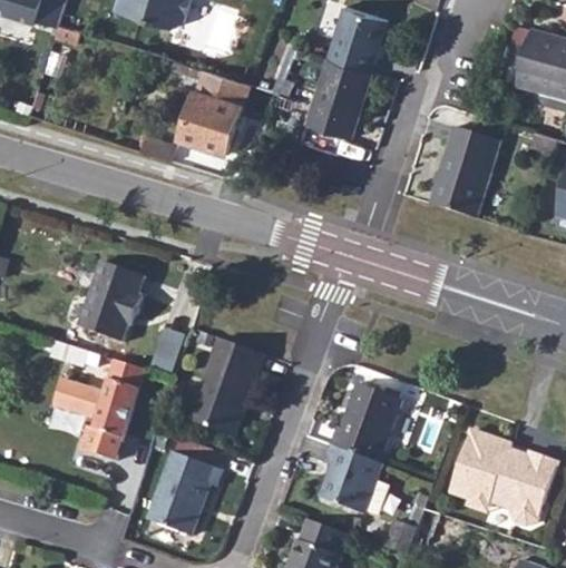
[(58,23),(64,0),(0,0),(0,11),(36,22),(37,20),(57,26),(58,23)]
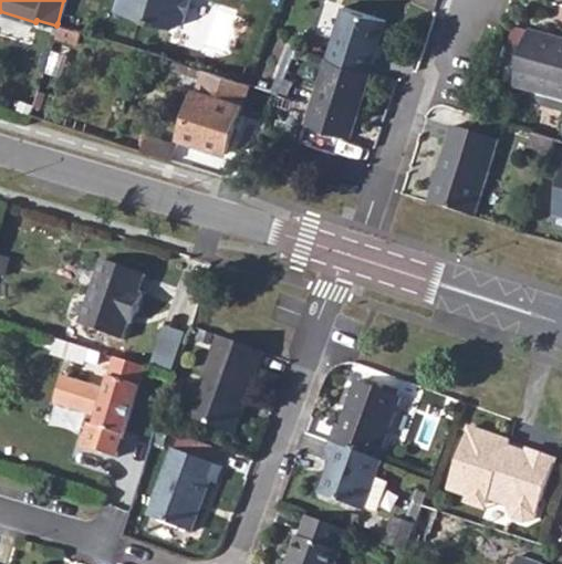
[(115,0),(113,9),(170,25),(180,21),(186,0),(115,0)]
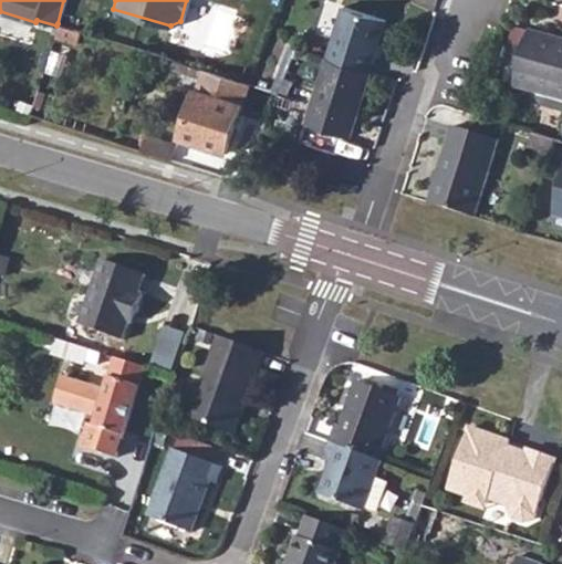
[(345,7),(329,58),(372,72),(388,21),(345,7)]
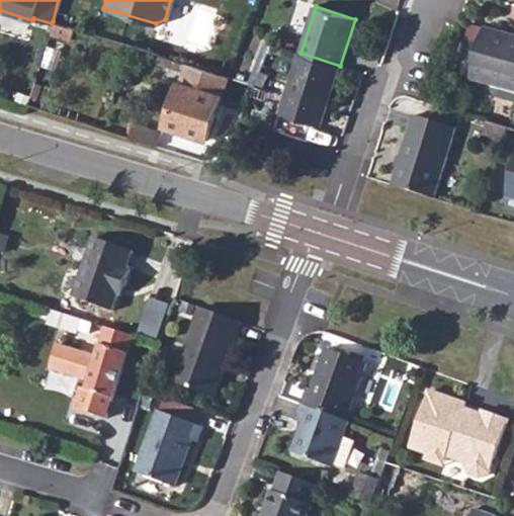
[(468,82),(513,93),(513,38),(483,30),(468,82)]
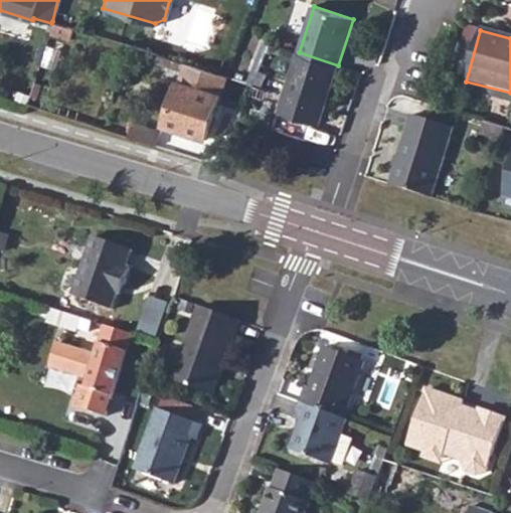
[(338,65),(299,52),(280,112),(319,125),(338,65)]
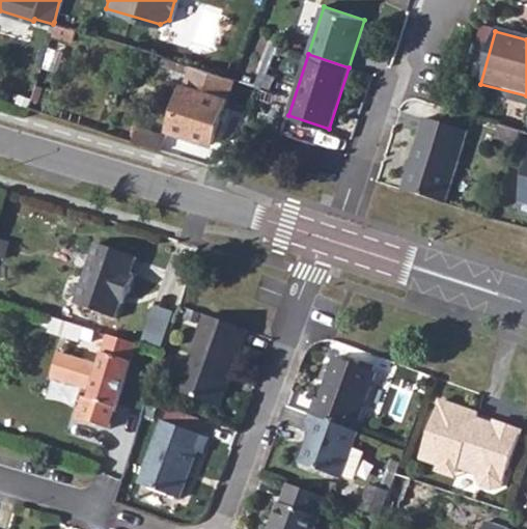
[(170,58),(167,68),(185,74),(178,94),(175,105),(167,128),(211,142),(232,79),(170,58)]
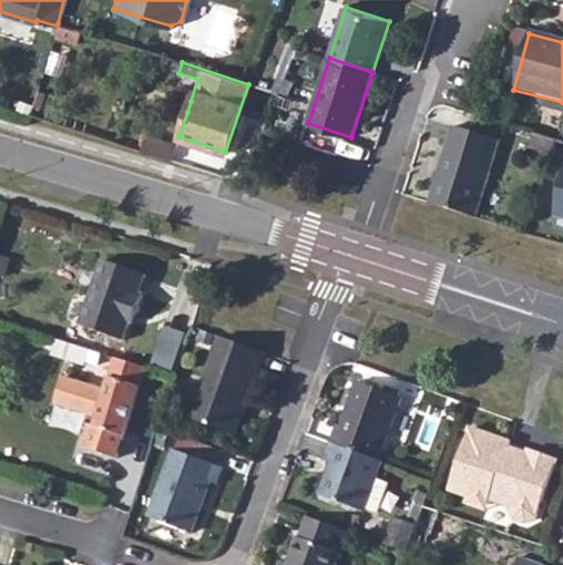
[(175,106),(187,112),(191,101),(178,98),(175,106)]
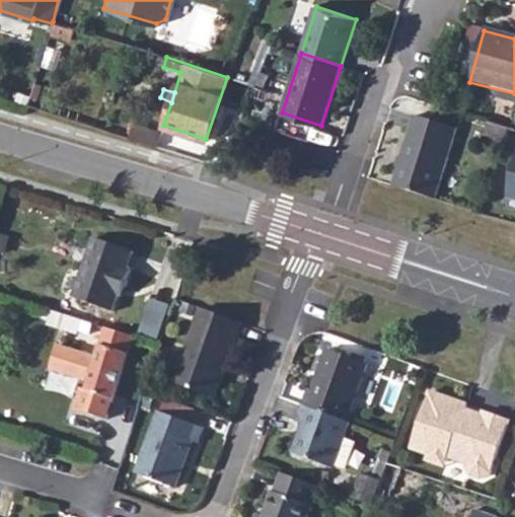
[(412,116),(389,183),(432,197),(454,130),(412,116)]
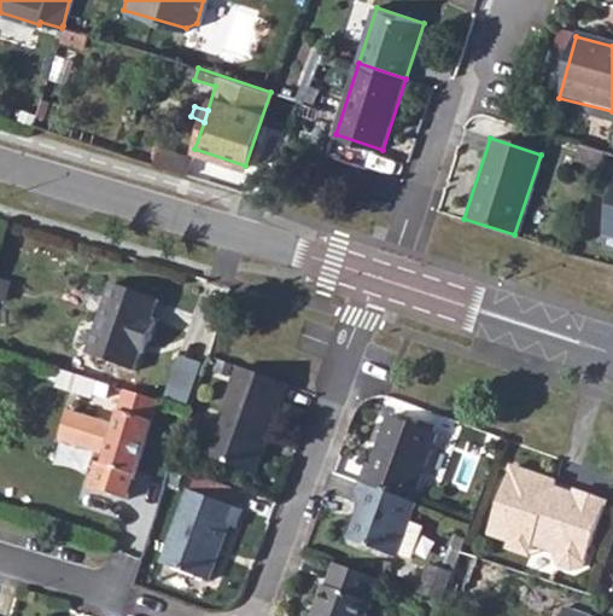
[(579,146),(573,168),(596,175),(602,152),(579,146)]
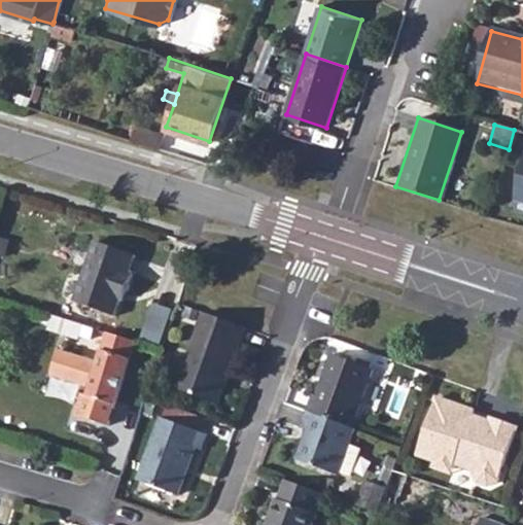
[(522,132),(514,130),(509,149),(519,152),(522,142),(522,132)]
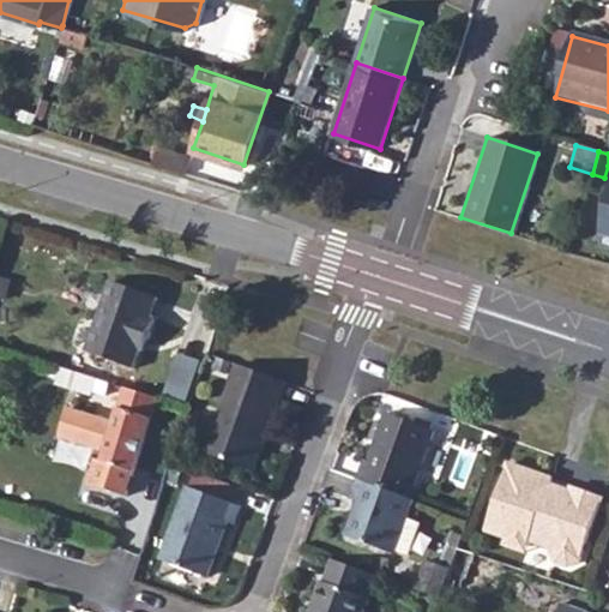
[(109,281),(84,352),(132,369),(139,349),(143,337),(146,340),(154,319),(150,317),(157,298),(109,281)]
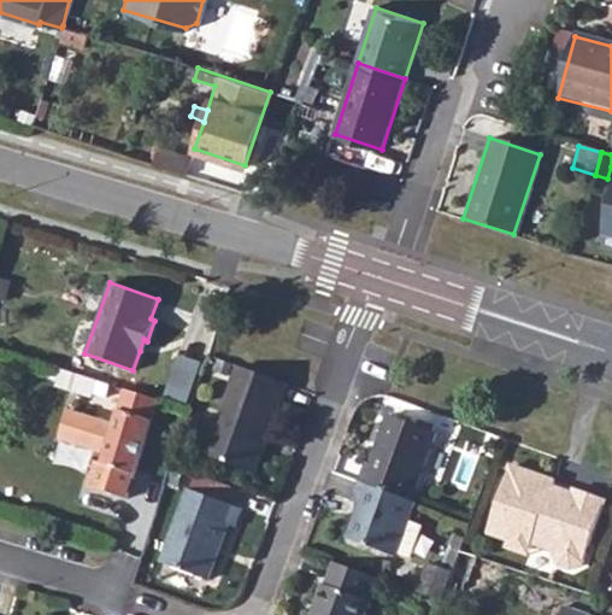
[(186,398),(200,357),(178,349),(164,390),(186,398)]
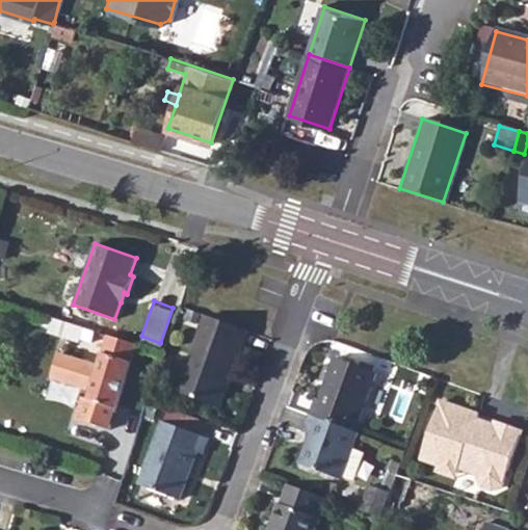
[(79,326),(49,317),(44,332),(74,340),(79,326)]
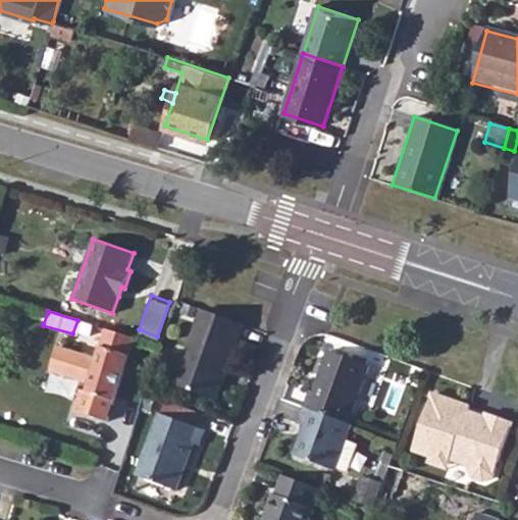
[(243,325),(203,311),(176,386),(215,401),(243,325)]
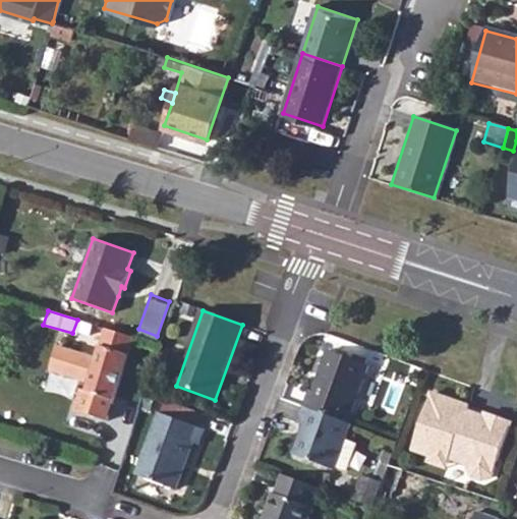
[(132,337),(103,328),(93,357),(84,382),(81,390),(78,389),(71,409),(105,419),(132,337)]
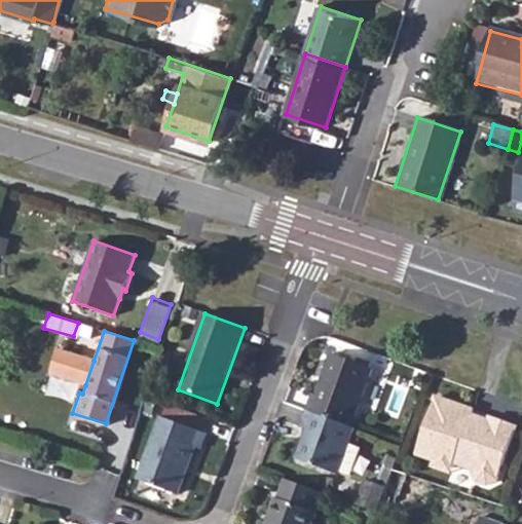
[(59,349),(51,374),(85,385),(94,361),(59,349)]
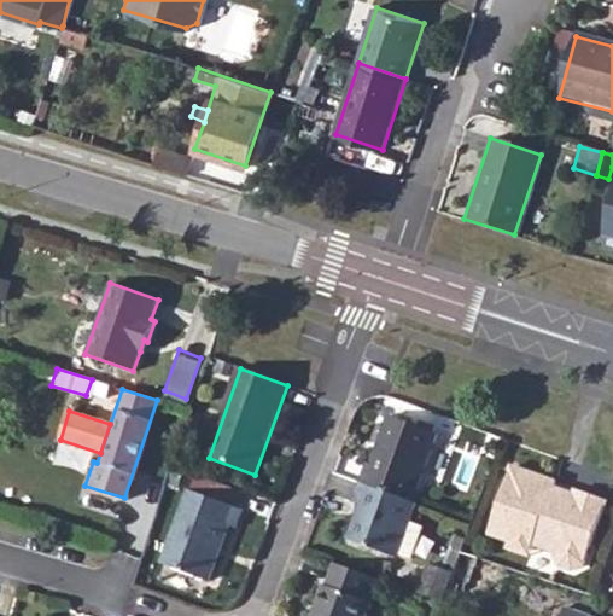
[(366,463),(358,482),(412,501),(437,430),(389,413),(369,464),(366,463)]
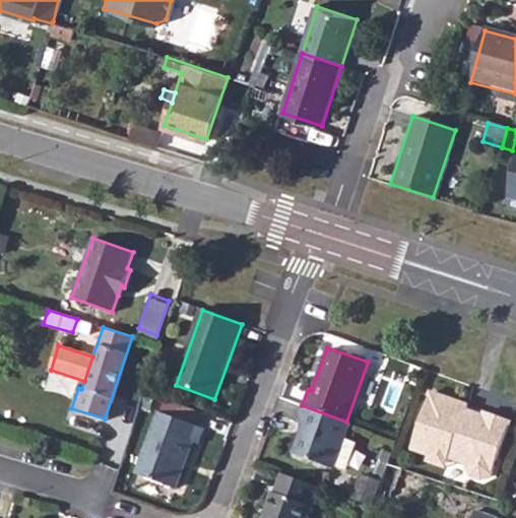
[(490,472),(508,423),(482,413),(480,413),(474,416),(468,413),(466,407),(464,407),(466,402),(430,389),(416,425),(423,427),(417,440),(431,445),(429,452),(446,458),(448,455),(466,461),(465,463),(469,473),(480,476),(490,472)]
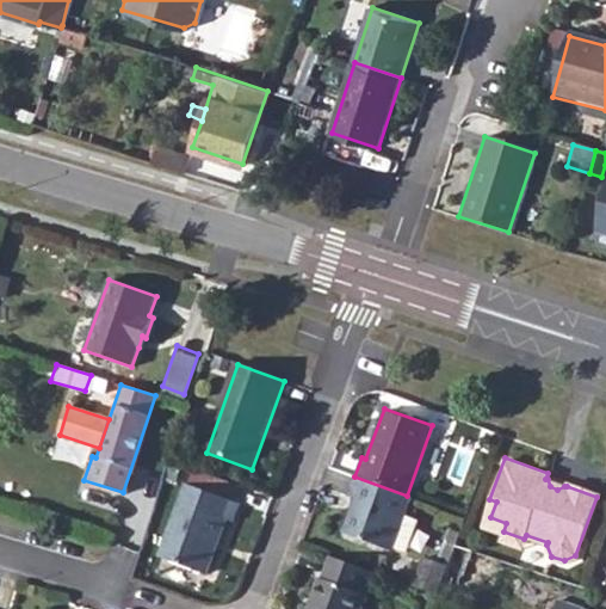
[(407,496),(354,477),(348,494),(356,498),(344,534),(390,551),(410,497),(407,496)]
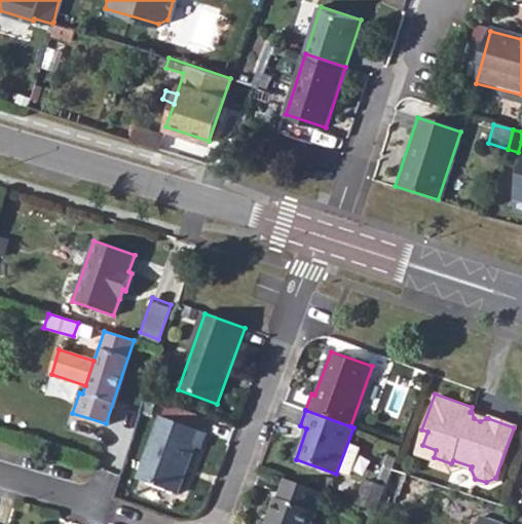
[(480,421),(486,418),(472,412),(474,418),(480,421)]
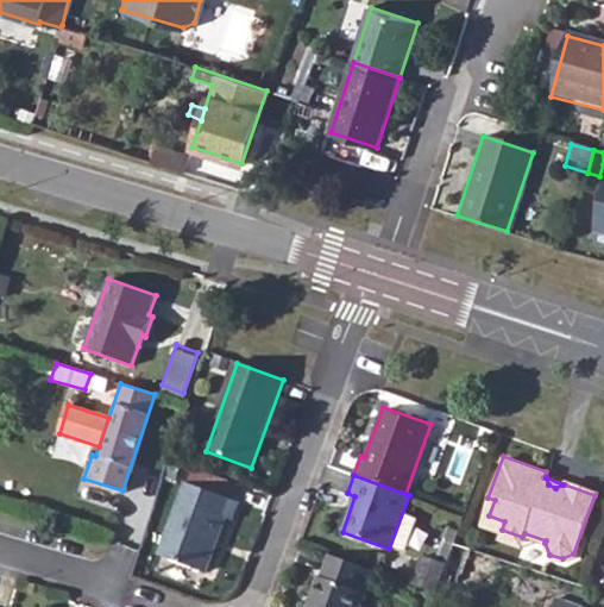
[(566,479),(565,485),(595,495),(596,489),(566,479)]
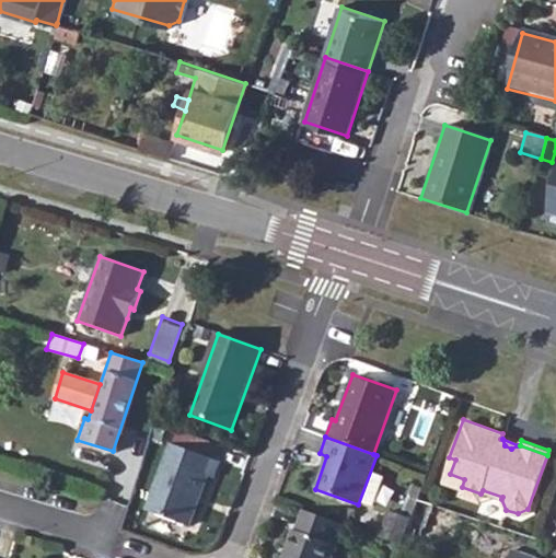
[(175,445),(151,512),(190,526),(208,476),(215,479),(220,462),(175,445)]
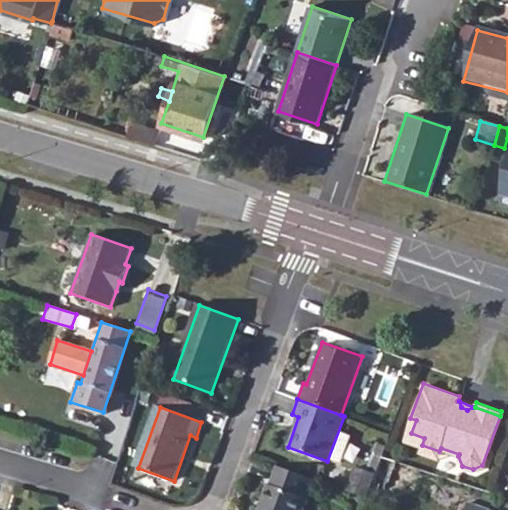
[(416,420),(410,418),(403,438),(422,445),(424,438),(411,433),(416,420)]
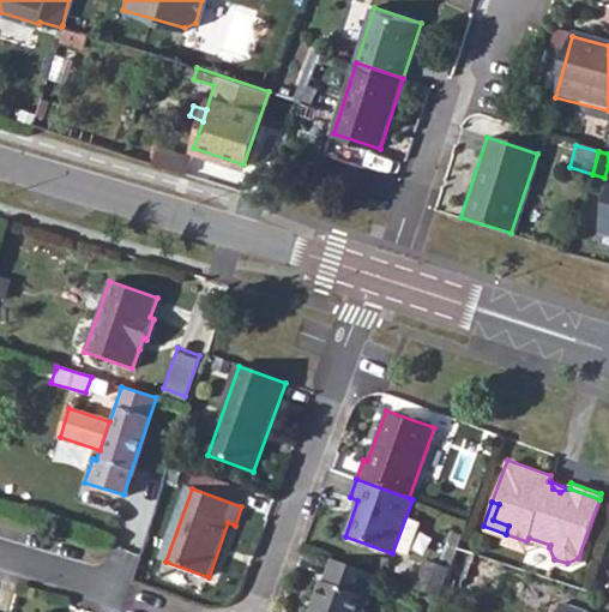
[(450,533),(439,564),(447,568),(454,547),(459,537),(450,533)]
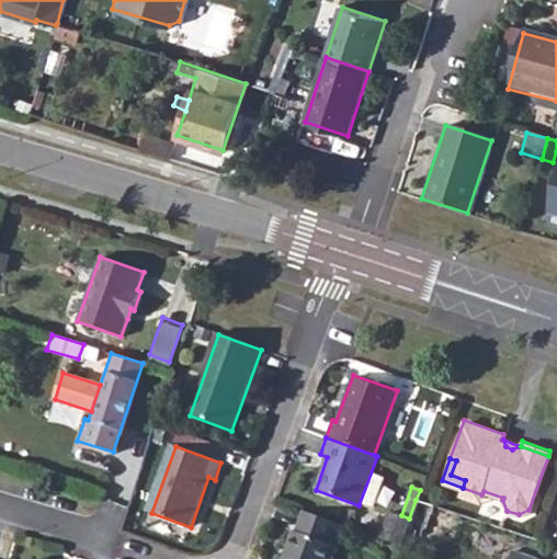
[(481,494),(463,488),(459,494),(479,501),(481,494)]
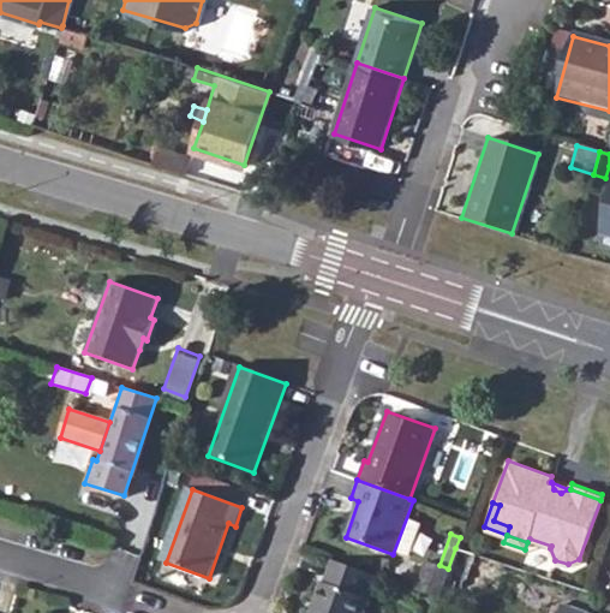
[(448,569),(444,578),(459,583),(461,577),(466,561),(470,553),(455,548),(448,569)]
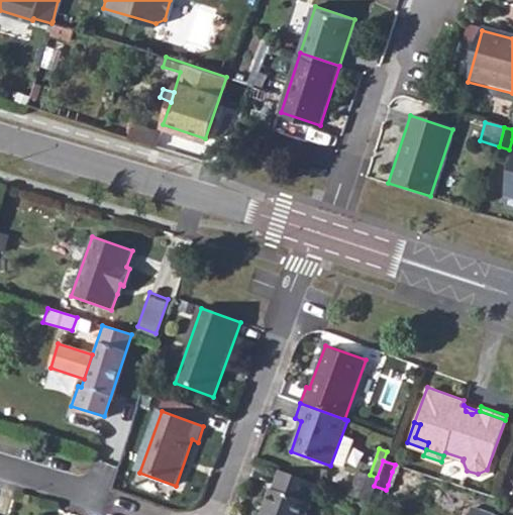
[(356,471),(347,496),(368,503),(374,486),(377,478),(370,475),(356,471)]
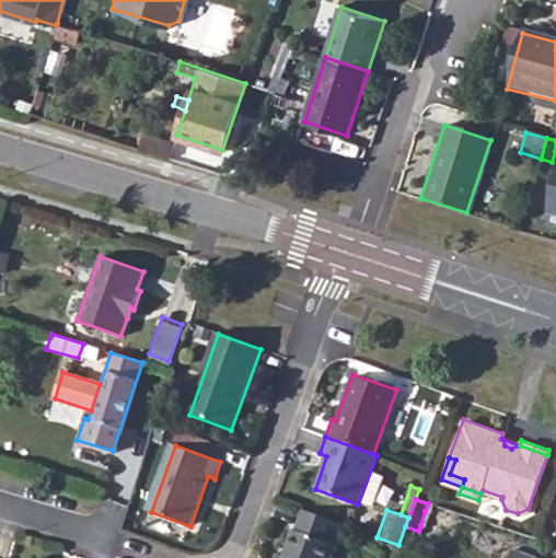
[(332,557),(345,525),(303,511),(297,530),(294,529),(282,557),(332,557)]
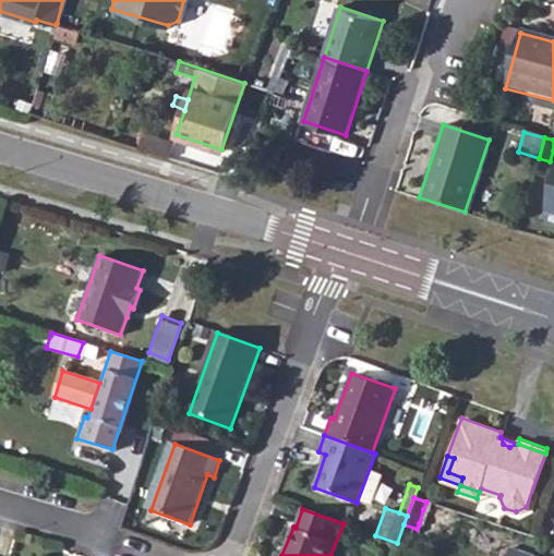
[(423,509),(419,523),(438,531),(443,521),(437,519),(438,515),(423,509)]
